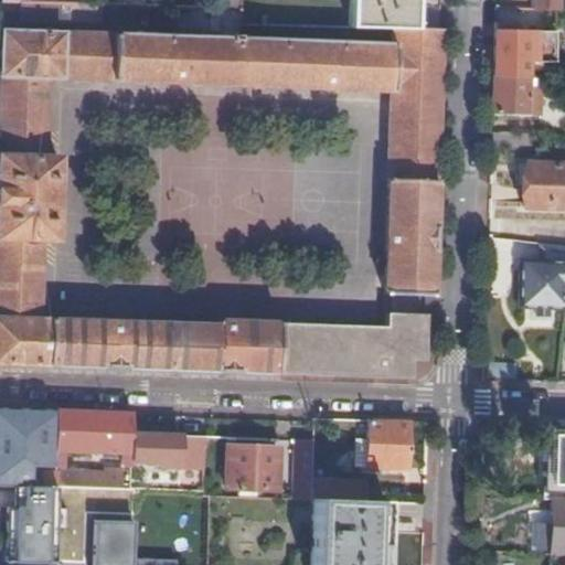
[(241,0),(215,0),(215,11),(241,11),(241,0)]
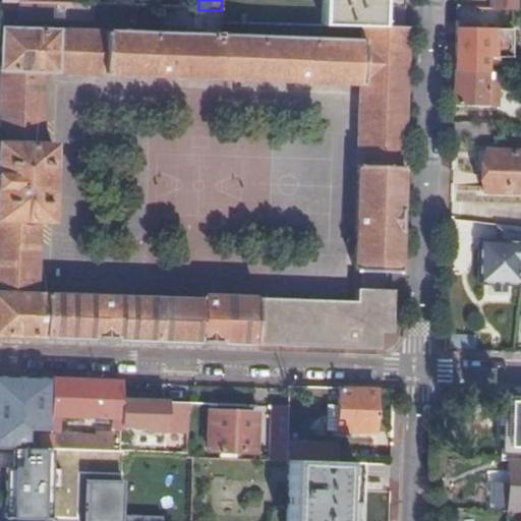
[(381,30),(382,0),(324,0),(323,27),(363,29),(381,30)]
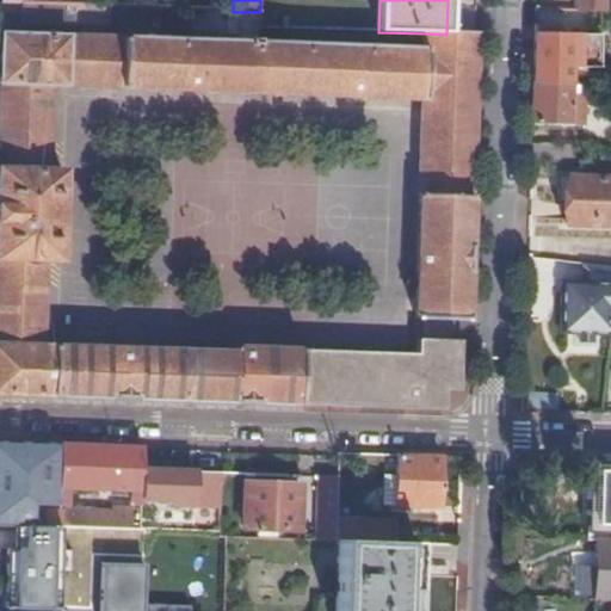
[(574,0),(575,12),(603,13),(602,0),(574,0)]
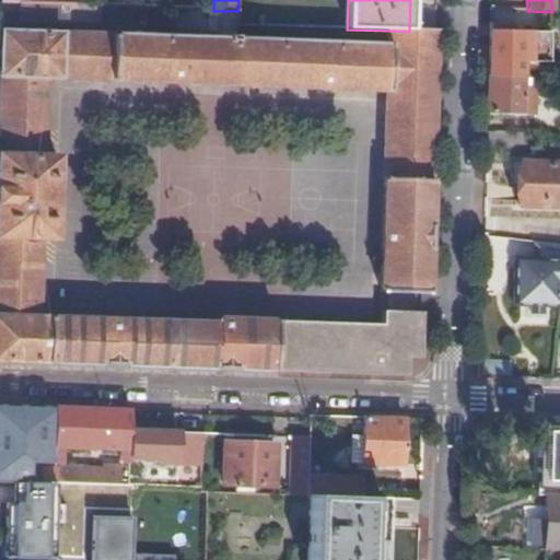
[(68,24),(69,6),(31,4),(20,4),(20,23),(68,24)]
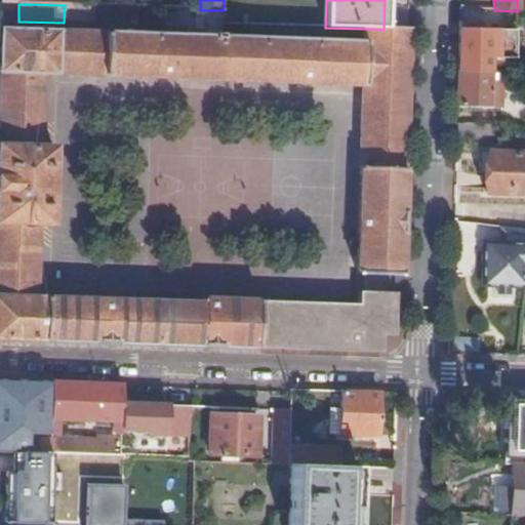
[(395,331),(397,293),(390,293),(350,291),(349,304),(206,299),(206,304),(36,297),(39,224),(51,225),(53,148),(41,147),(43,74),(216,80),(364,85),(358,275),(391,276),(402,276),(405,162),(410,31),(384,30),(366,29),(365,44),(247,40),(247,26),(224,25),(224,10),(200,10),(161,8),(160,36),(1,30),(0,52),(0,337),(142,344),(231,347),(311,350),(381,352),(382,331),(395,331)]
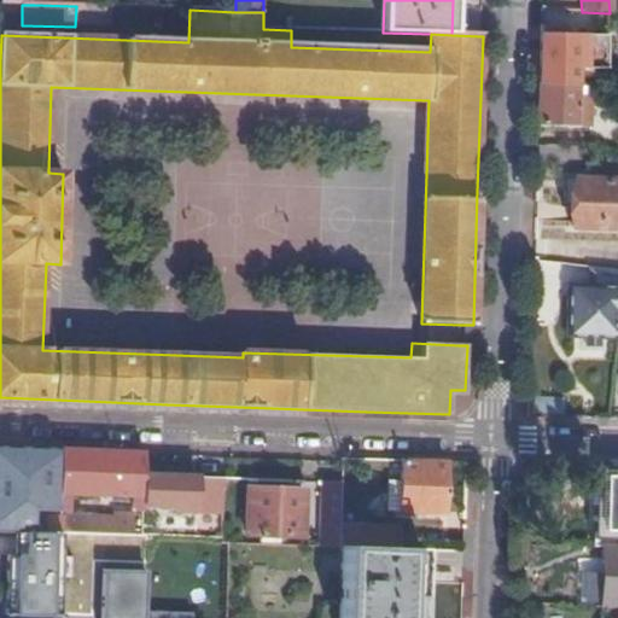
[(540,87),(593,88),(593,42),(578,42),(578,36),(571,36),(571,30),(542,30),(541,47),(540,87)]
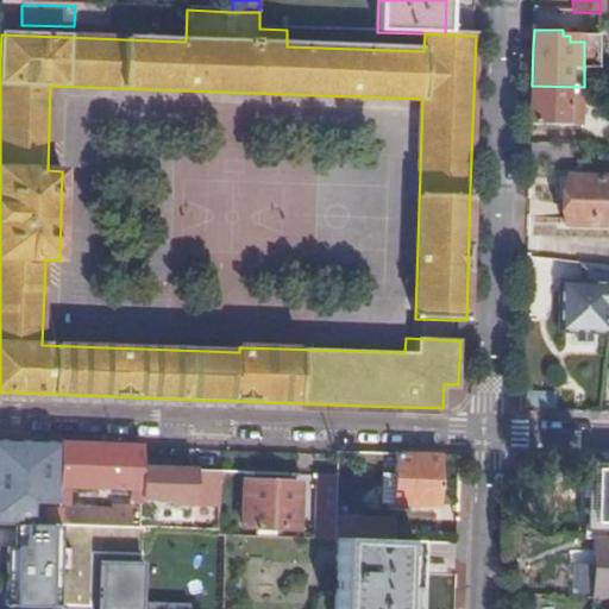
[(531,115),(531,125),(582,126),(584,87),(532,86),(531,115)]
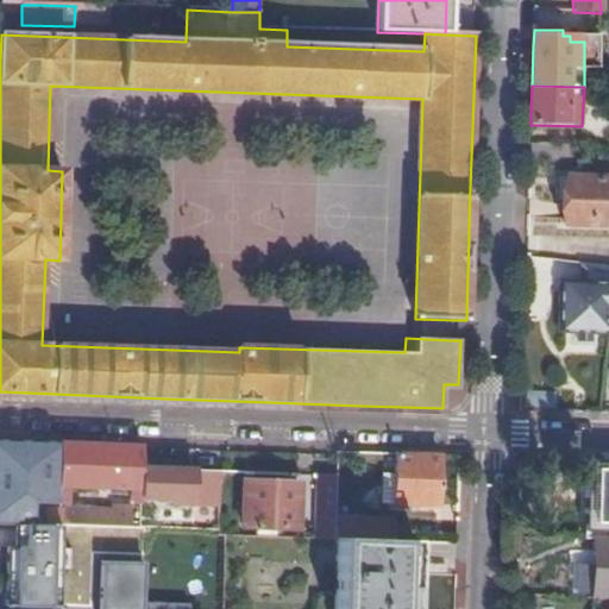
[(608,179),(566,179),(564,225),(608,225),(608,179)]
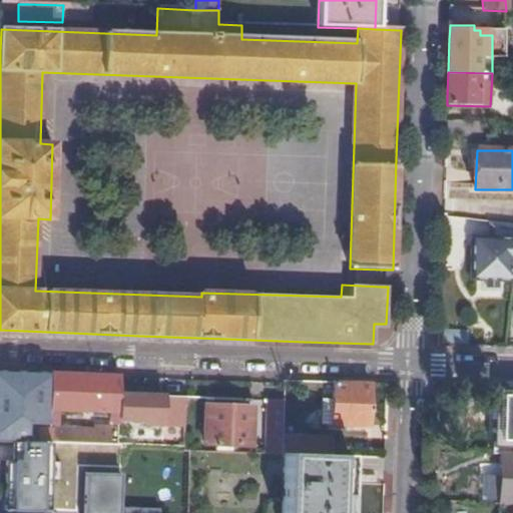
[(512,282),(512,273),(512,225),(489,222),(489,238),(474,237),(474,247),(471,247),(470,281),(512,282)]
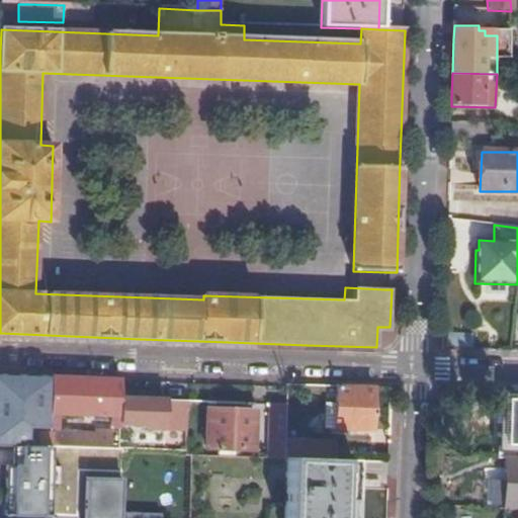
[(456,351),(472,351),(472,334),(444,333),(443,350),(456,351)]
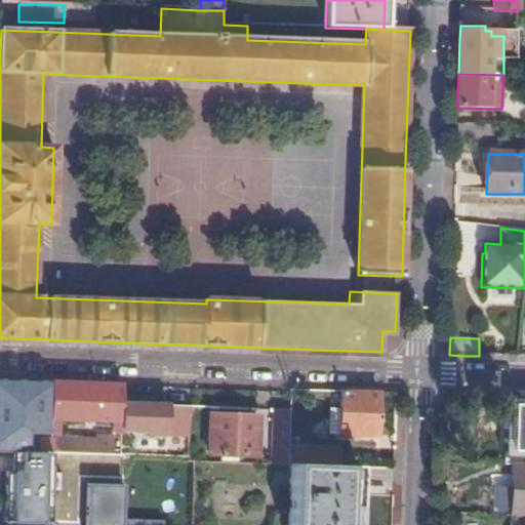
[(52,421),(53,381),(0,379),(0,451),(55,453),(55,446),(40,446),(39,441),(30,441),(30,442),(14,442),(14,432),(51,433),(52,421)]
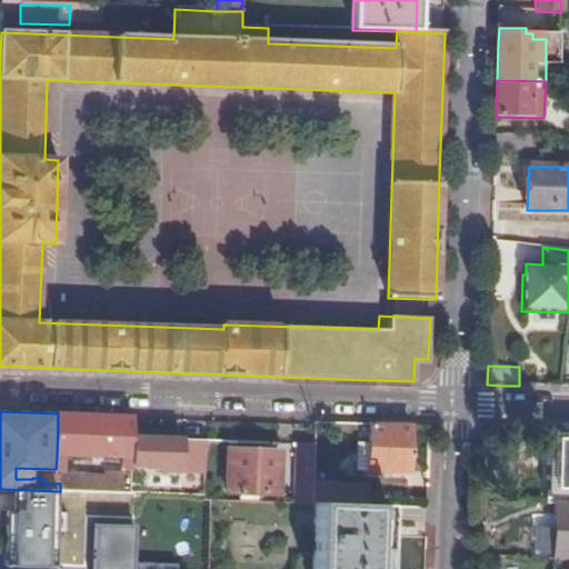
[(97,415),(58,413),(57,457),(132,459),(133,437),(135,416),(97,415)]
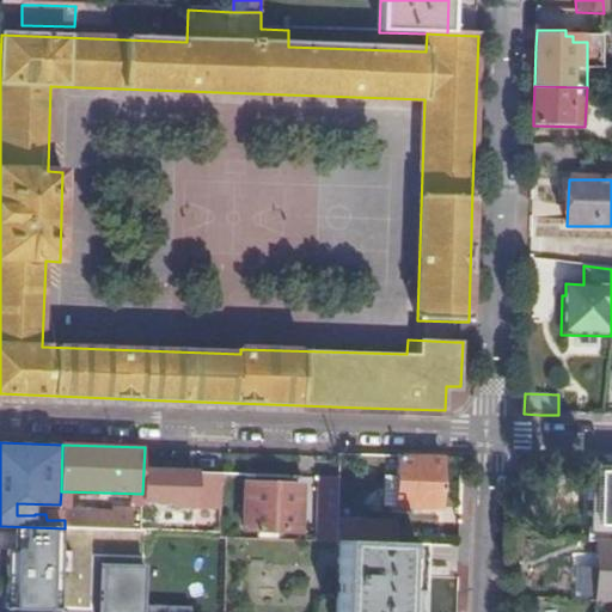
[(444,459),(398,457),(398,476),(398,507),(442,508),(444,459)]
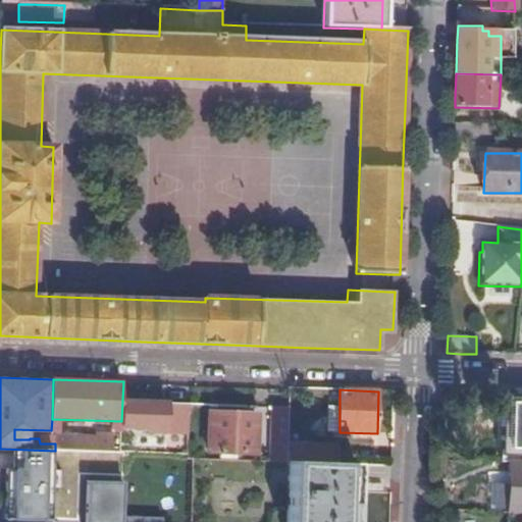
[(521,396),(512,396),(509,513),(521,513),(521,396)]
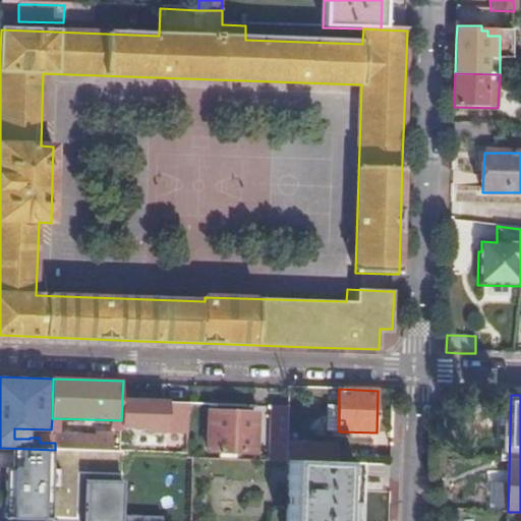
[(151,401),(122,400),(121,420),(121,428),(138,429),(138,426),(146,426),(146,421),(168,422),(169,402),(151,401)]
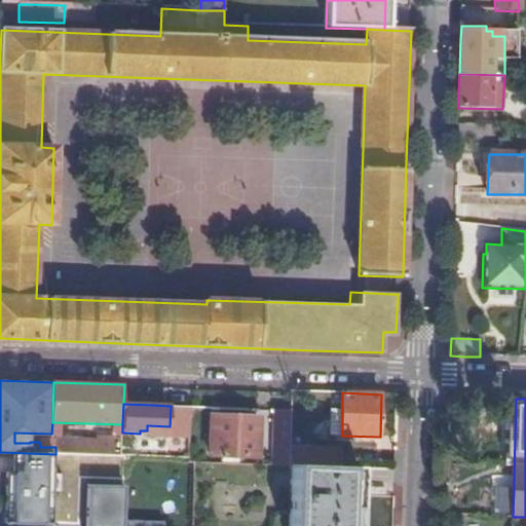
[(192,407),(177,406),(175,436),(190,437),(192,407)]
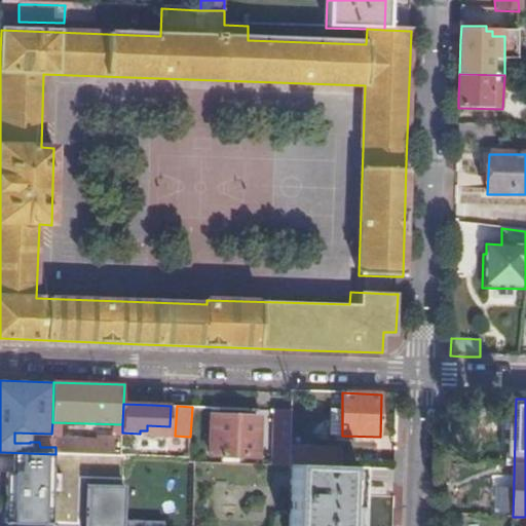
[(342,436),(342,409),(331,409),(331,435),(342,436)]
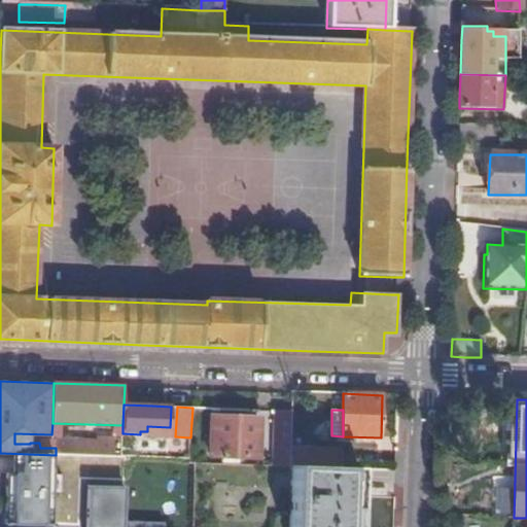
[(292,412),(276,411),(273,467),(291,467),(291,449),(292,412)]
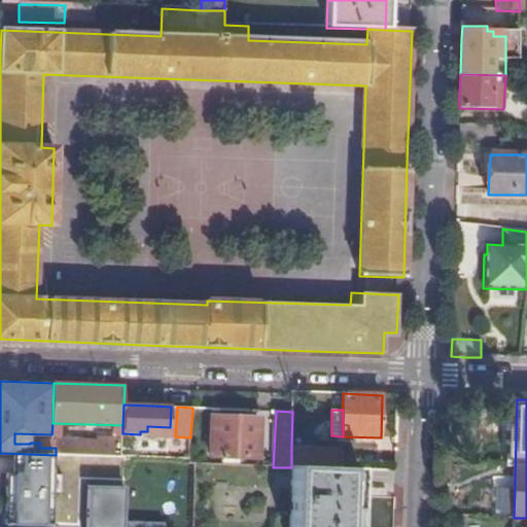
[(259,418),(214,416),(212,456),(257,457),(259,418)]
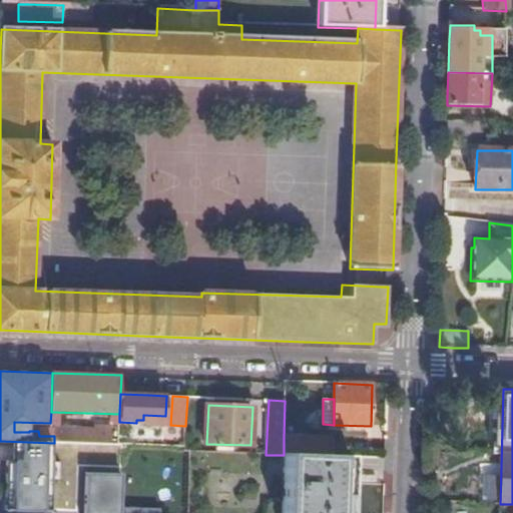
[(165,426),(165,416),(143,415),(143,420),(143,426),(165,426)]
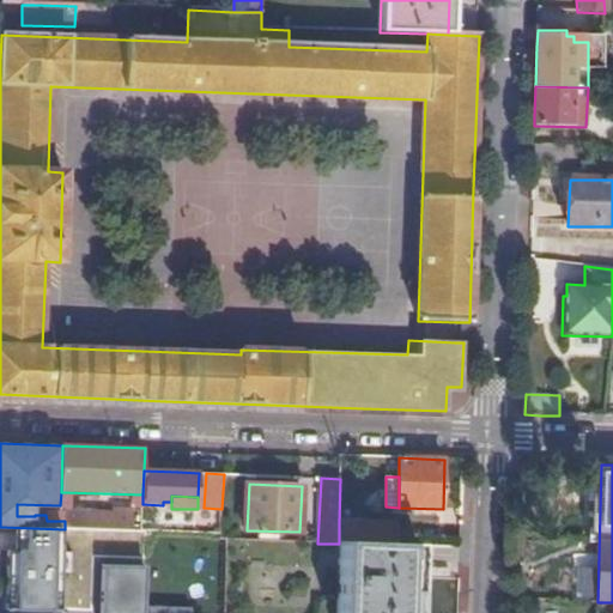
[(65,521),(65,529),(73,530),(132,530),(132,511),(113,510),(113,514),(65,513),(65,521)]
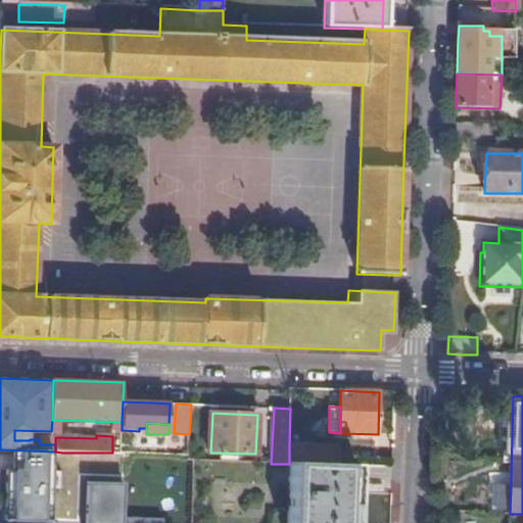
[(289,445),(289,464),(291,465),(338,466),(338,446),(289,445)]
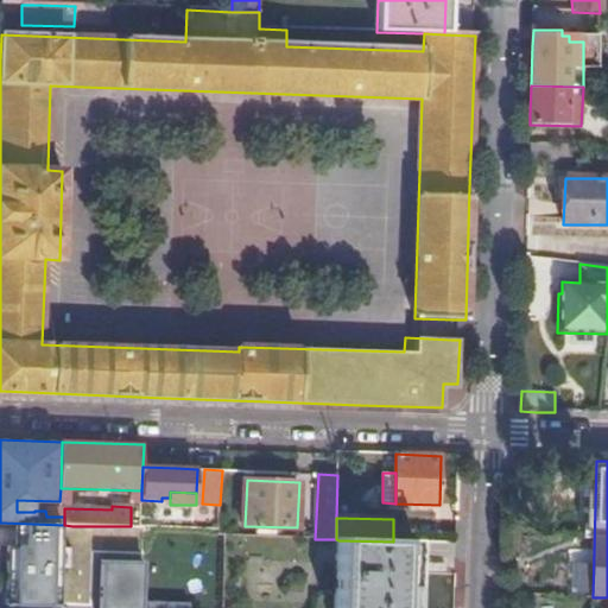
[(131,526),(73,526),(71,544),(130,546),(132,529),(131,526)]
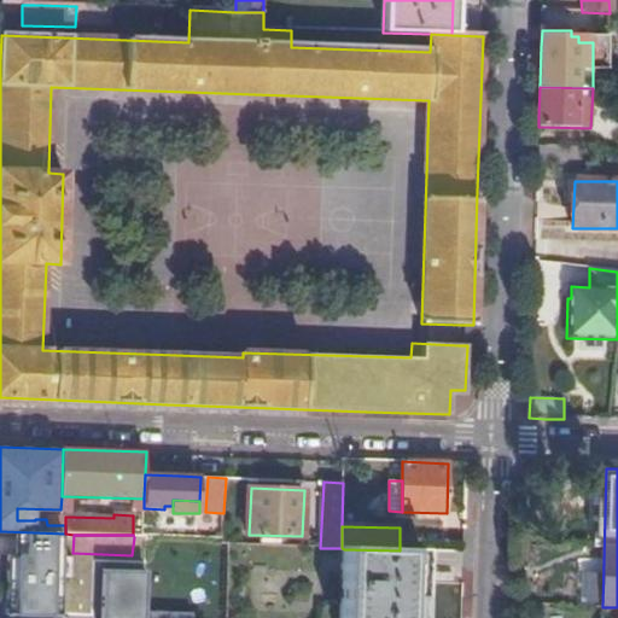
[(460,572),(461,551),(423,548),(421,570),(460,572)]
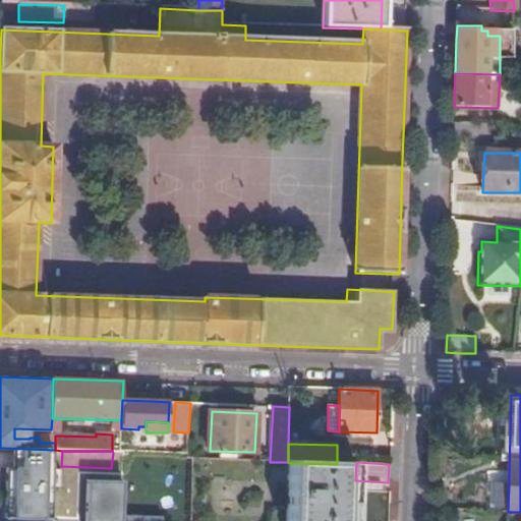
[(337,464),(290,463),(287,520),(352,520),(354,464),(337,464)]
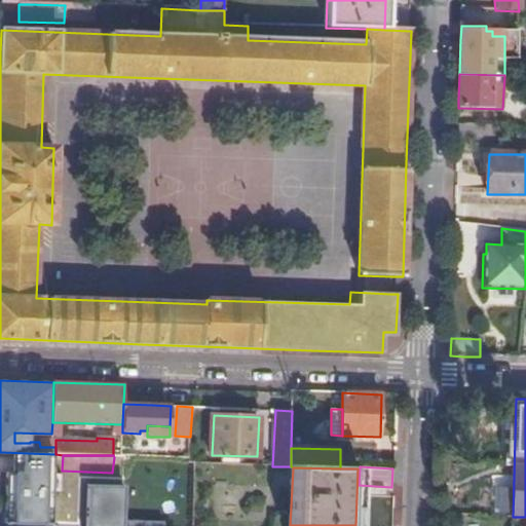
[(50,525),(52,476),(6,475),(4,525),(29,525),(50,525)]
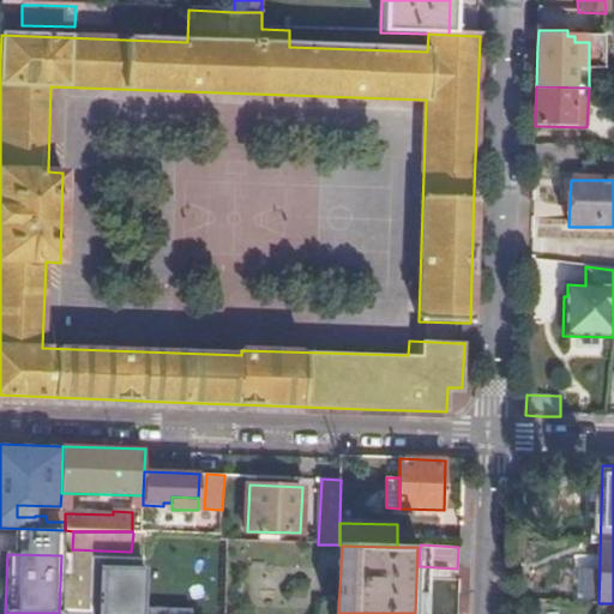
[(104,570),(102,613),(143,613),(145,571),(104,570)]
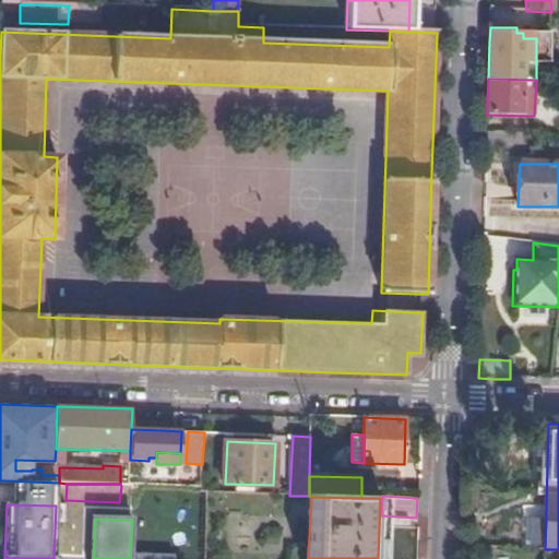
[(558,558),(558,549),(545,549),(544,558),(558,558)]
